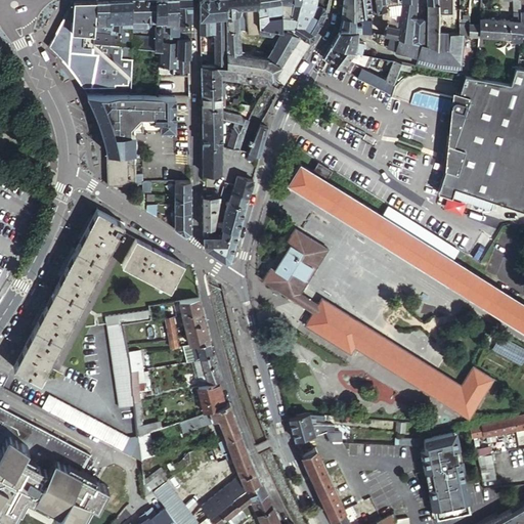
[(69,68),(81,85),(87,54),(89,54),(89,42),(71,40),(75,0),(72,0),(48,46),(52,49),(60,58),(69,68)]
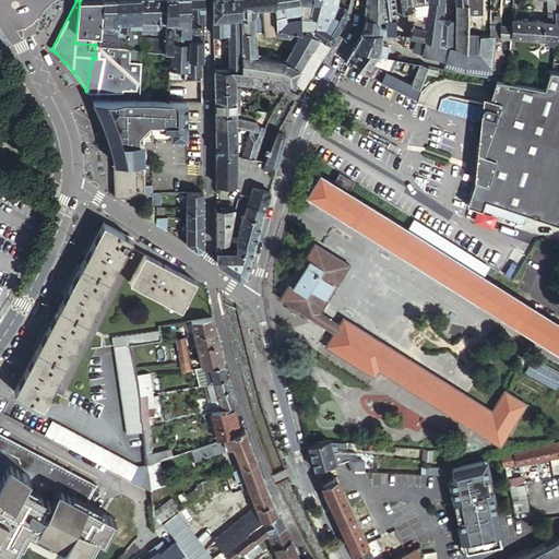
[(100,46),(103,0),(80,0),(75,43),(95,45),(100,46)]
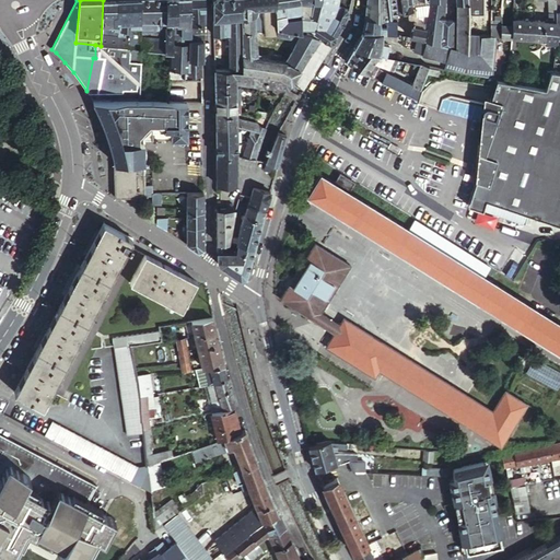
[(117,23),(116,0),(103,0),(101,46),(128,49),(129,47),(125,44),(119,44),(119,31),(115,31),(115,23),(117,23)]
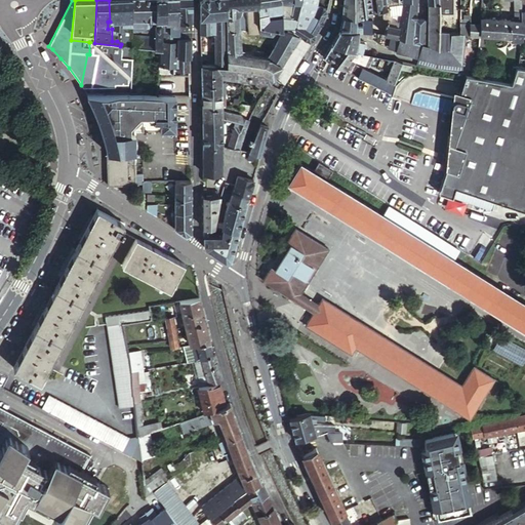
[(131,28),(131,0),(109,0),(110,22),(108,22),(108,29),(112,29),(112,41),(117,41),(121,44),(120,46),(122,46),(131,47),(131,36),(131,28)]
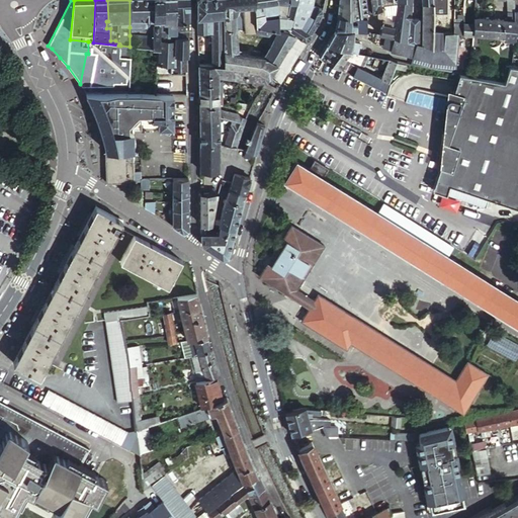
[(142,20),(141,0),(130,0),(130,27),(142,27),(142,20)]
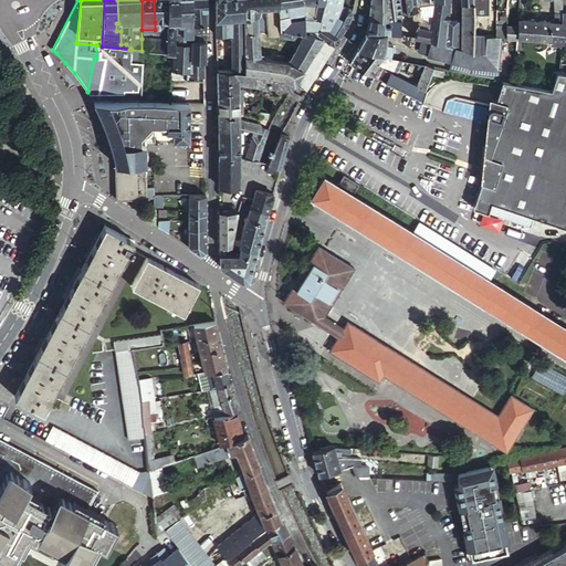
[(165,22),(165,0),(154,0),(155,22),(165,22)]
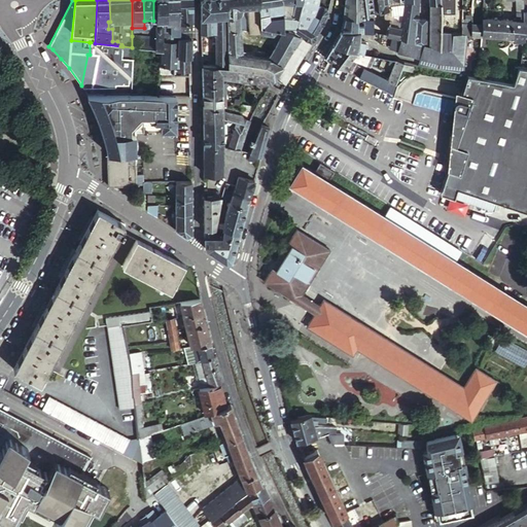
[(167,20),(167,0),(153,0),(153,21),(156,21),(156,20),(165,20),(167,20)]
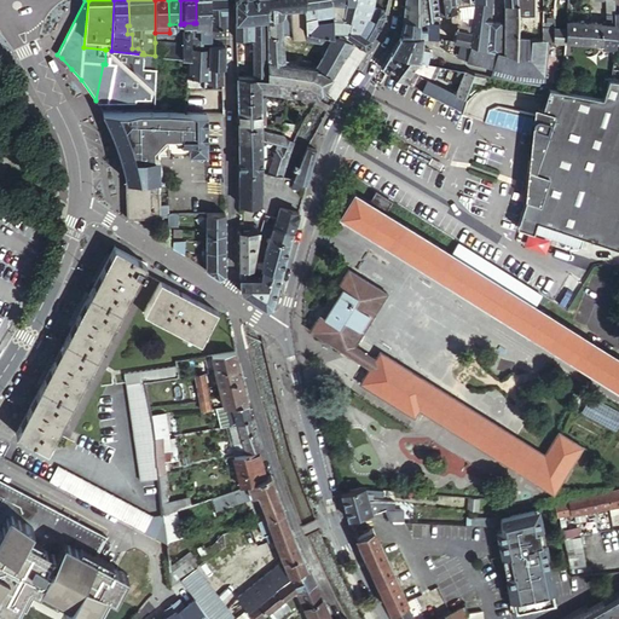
[(210,27),(209,0),(196,0),(196,23),(196,27),(210,27)]
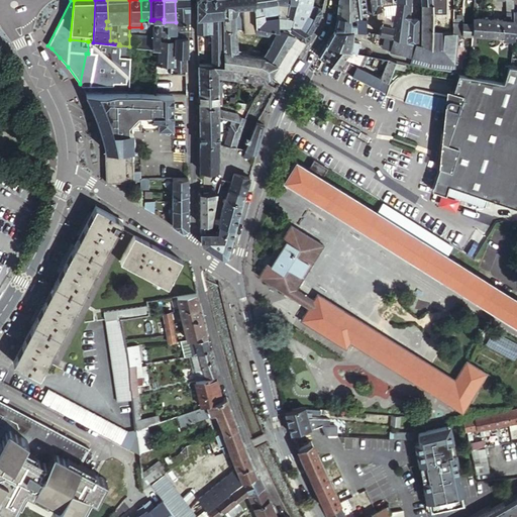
[(175,0),(176,22),(189,22),(188,0),(175,0)]
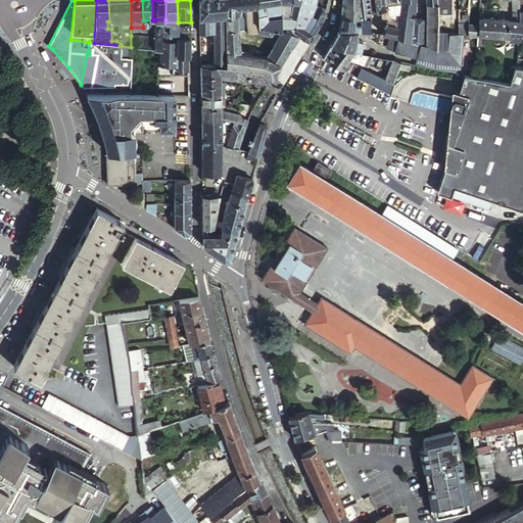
[(226,29),(226,0),(199,0),(199,33),(215,33),(216,64),(226,65),(226,29)]
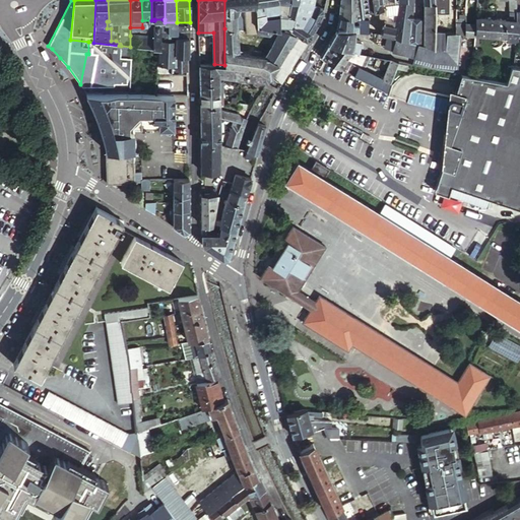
[(243,0),(224,0),(224,28),(239,28),(238,16),(237,7),(243,6),(243,0)]
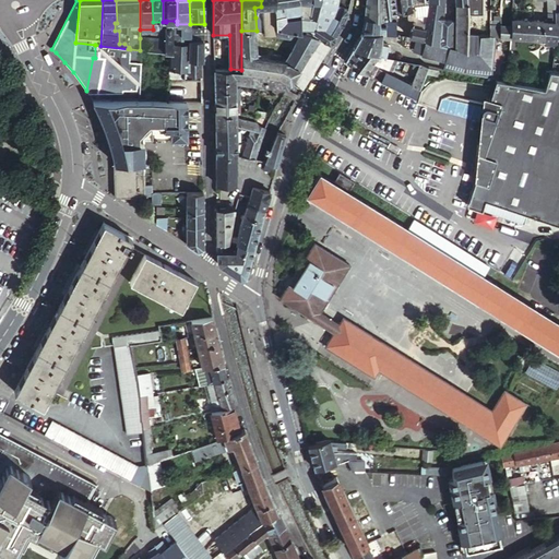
[(275,0),(261,0),(261,7),(263,7),(263,16),(263,21),(264,27),(264,35),(264,37),(277,36),(277,30),(276,26),(275,0)]
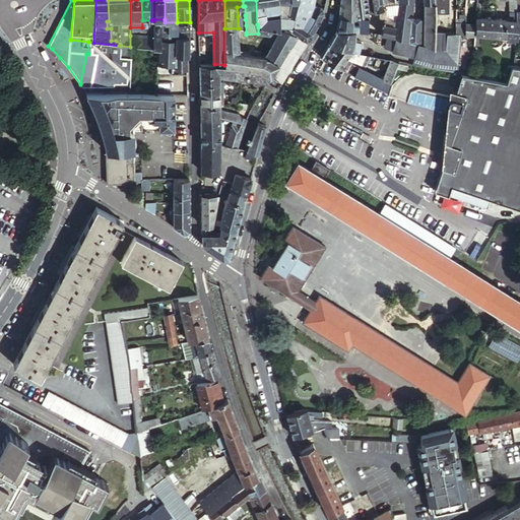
[(277,0),(256,0),(257,24),(265,25),(265,27),(281,30),(281,25),(277,0)]
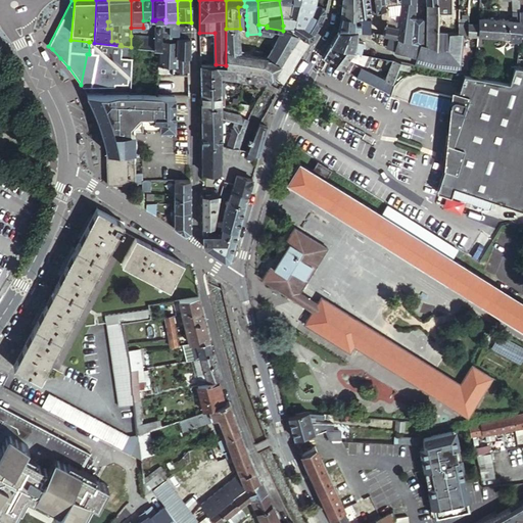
[(298,35),(310,42),(315,33),(306,29),(294,26),(296,16),(295,16),(300,0),(279,0),(283,26),(291,27),(294,30),(293,33),(298,35)]
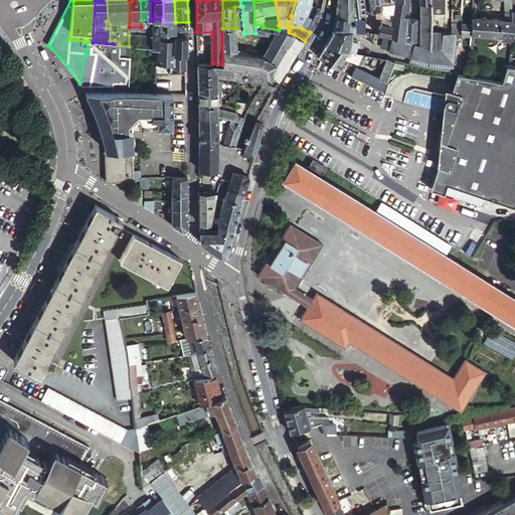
[(302,28),(310,32),(321,13),(321,7),(317,7),(312,17),(307,14),(312,5),(312,0),(296,0),(291,16),(292,16),(290,25),(302,28)]
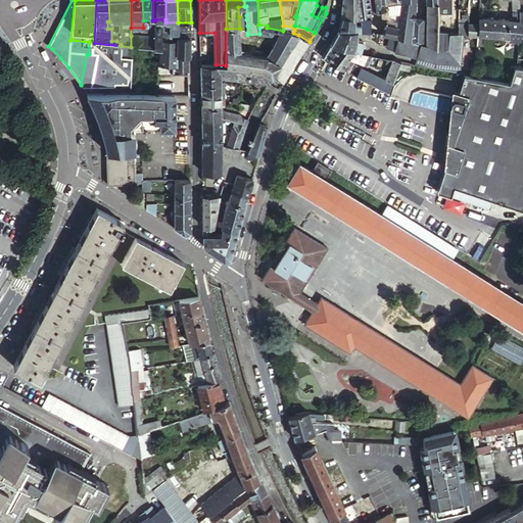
[(365,17),(362,0),(342,0),(340,17),(342,17),(365,17)]
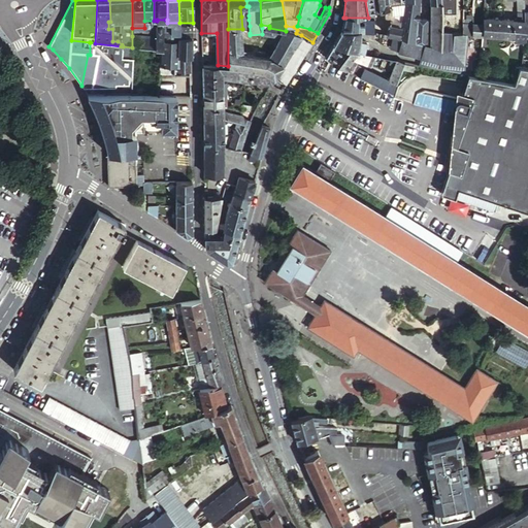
[(365,0),(368,18),(374,18),(374,9),(372,0),(365,0)]
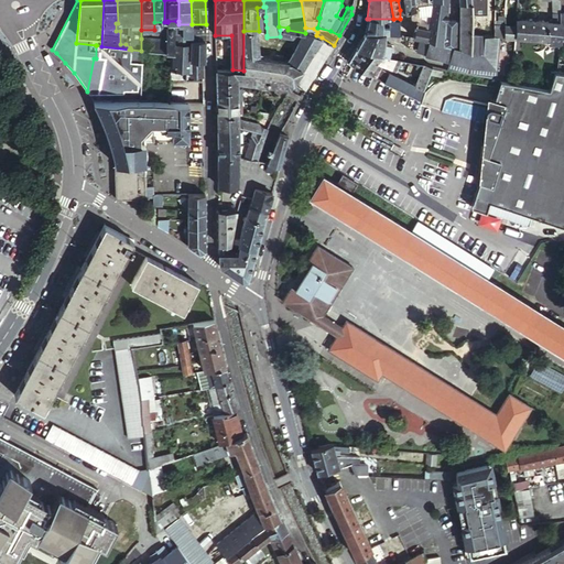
[(416,14),(414,0),(403,0),(404,9),(412,8),(412,14),(416,14)]
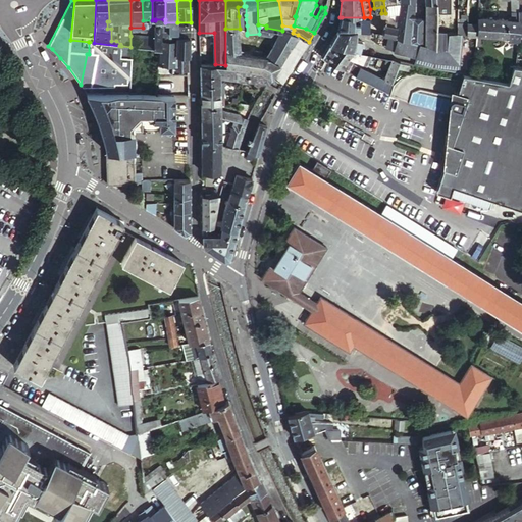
[(381,35),(394,38),(396,27),(388,25),(390,17),(392,9),(389,0),(383,0),(385,13),(381,35)]
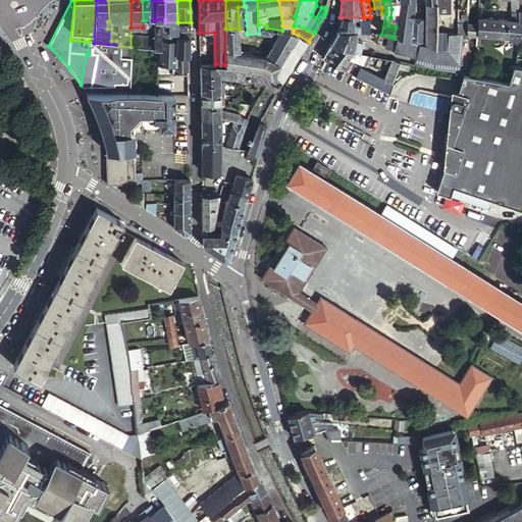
[(418,44),(424,46),(425,19),(413,19),(414,0),(398,0),(398,3),(396,27),(394,38),(396,39),(418,44)]
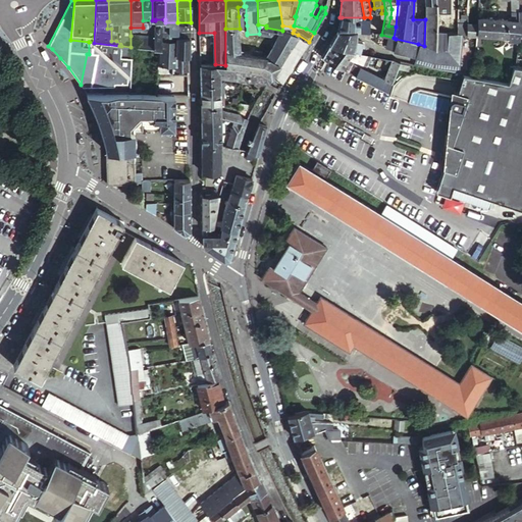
[(424,46),(435,48),(435,31),(435,9),(434,0),(424,0),(425,19),(424,46)]
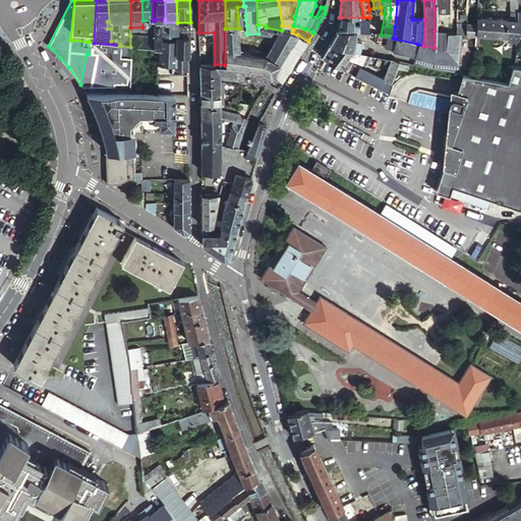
[(433,0),(435,9),(444,9),(444,0),(433,0)]
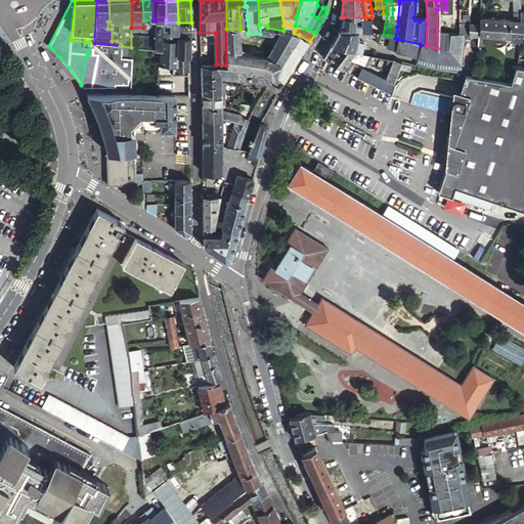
[(317,17),(322,7),(322,6),(317,5),(312,14),(317,17)]
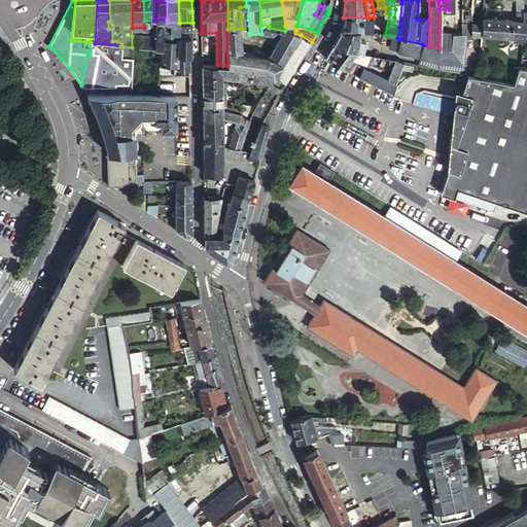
[(248,6),(246,6),(240,7),(241,16),(248,15),(248,6)]
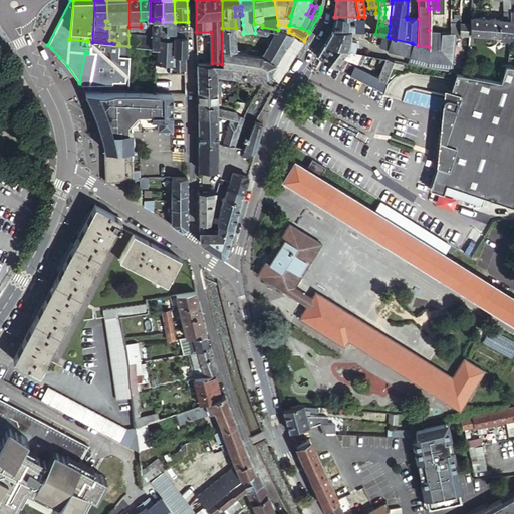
[(429,30),(442,31),(449,31),(450,24),(451,10),(438,9),(429,9),(429,30)]
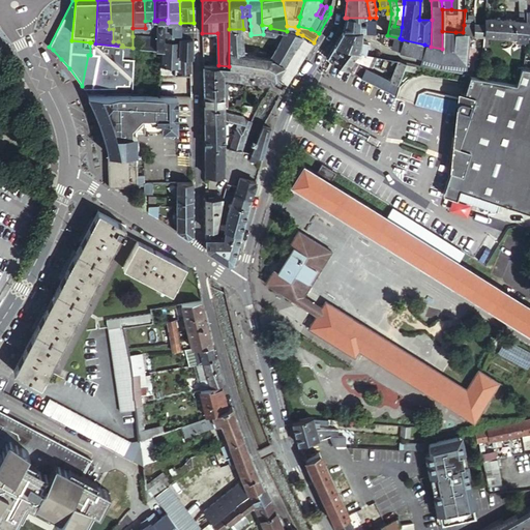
[(472,32),(483,33),(483,25),(480,25),(480,15),(478,15),(478,11),(474,10),(473,25),(472,32)]
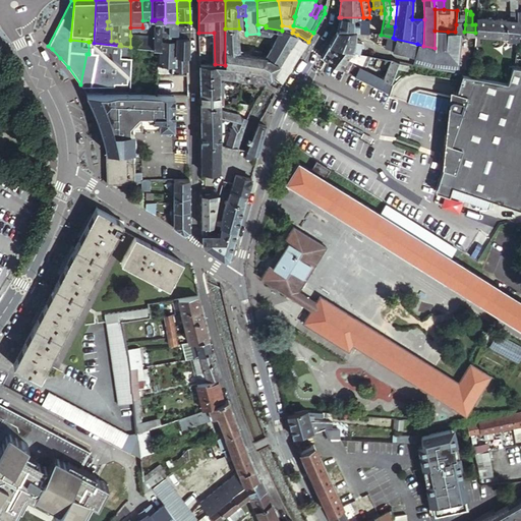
[(516,12),(510,12),(510,16),(506,19),(517,20),(516,12)]
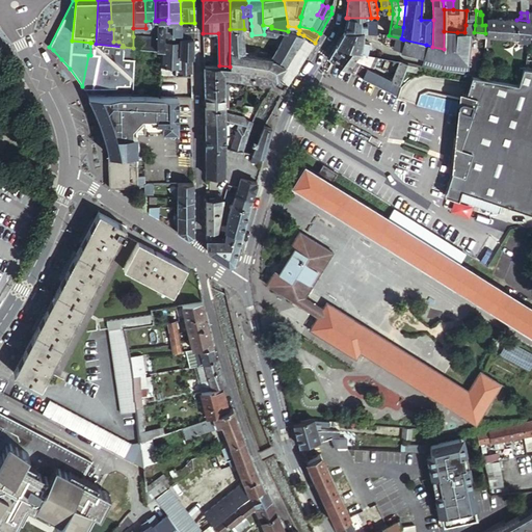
[(376,32),(389,35),(393,14),(389,14),(388,21),(377,22),(376,32)]
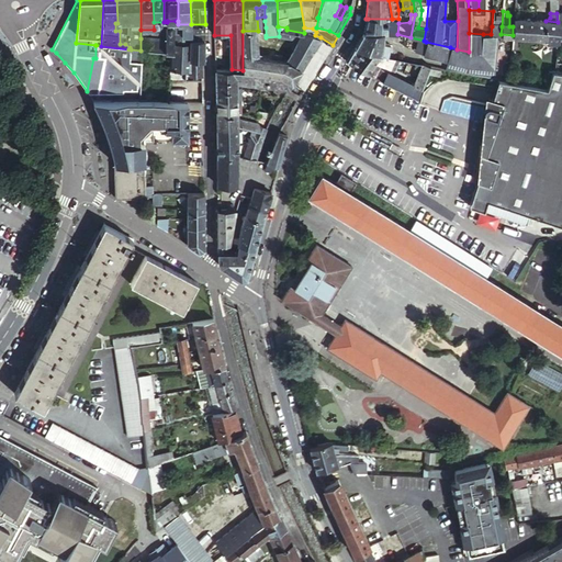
[(396,33),(397,34),(398,23),(398,19),(392,19),(368,19),(364,32),(385,33),(396,33)]
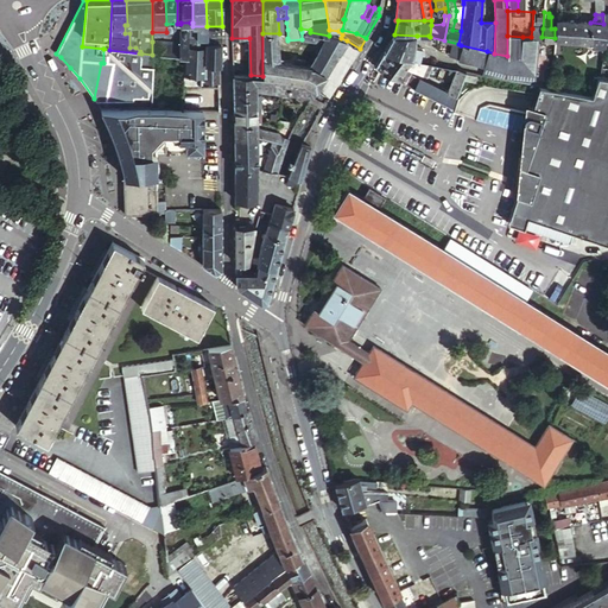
[(555,29),(555,38),(567,39),(567,21),(556,20),(555,29)]
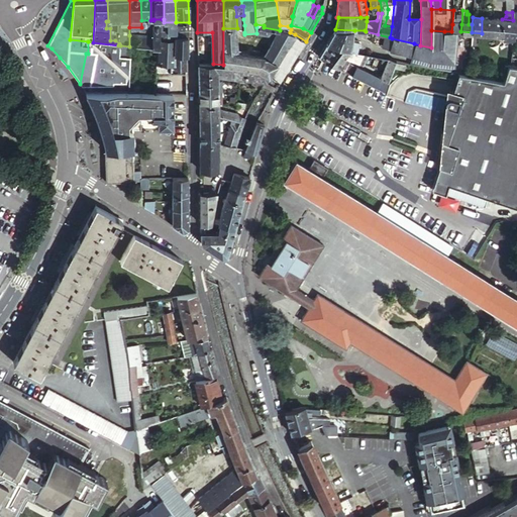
[(482,18),(482,33),(492,33),(493,19),(482,18)]
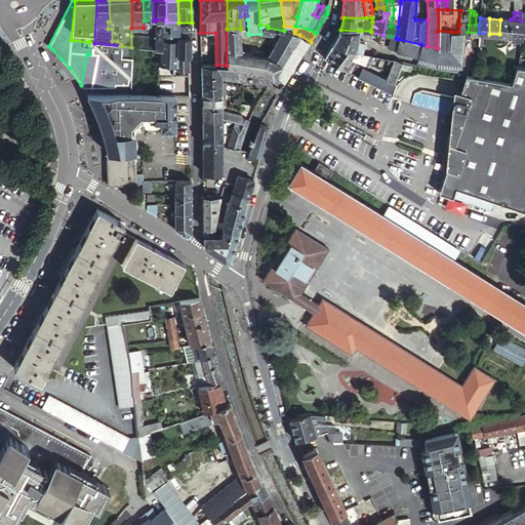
[(178,32),(178,23),(166,23),(166,19),(164,19),(162,23),(161,28),(160,48),(159,67),(173,67),(177,67),(177,56),(178,38),(178,34),(178,32)]
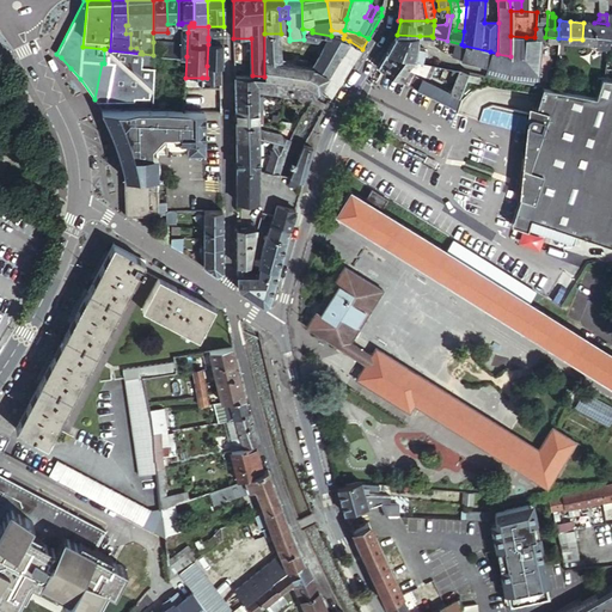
[(593,41),(594,23),(583,23),(582,40),(593,41)]
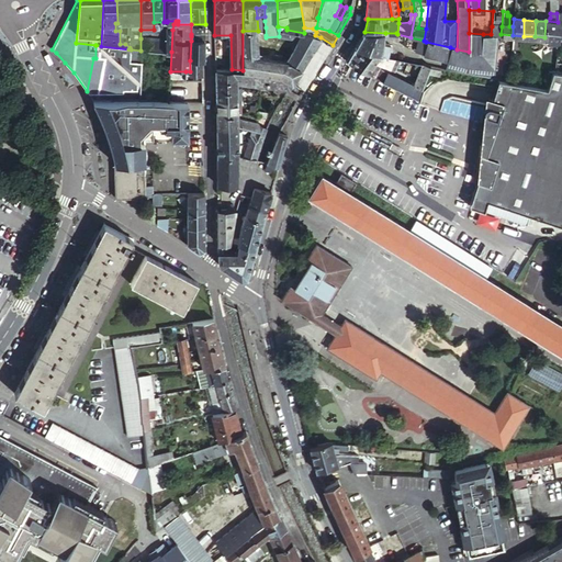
[(557,41),(557,38),(558,22),(546,21),(544,37),(544,41),(555,41),(557,41)]
